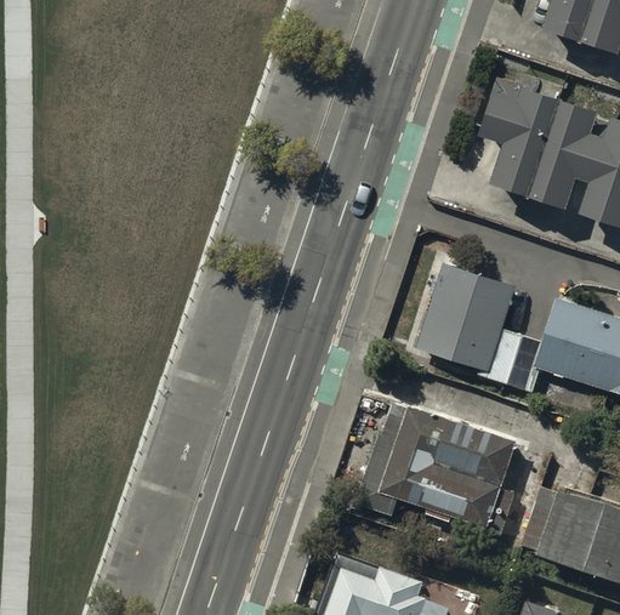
[(619,0),(556,0),(547,24),(612,45),(619,20),(619,0)]
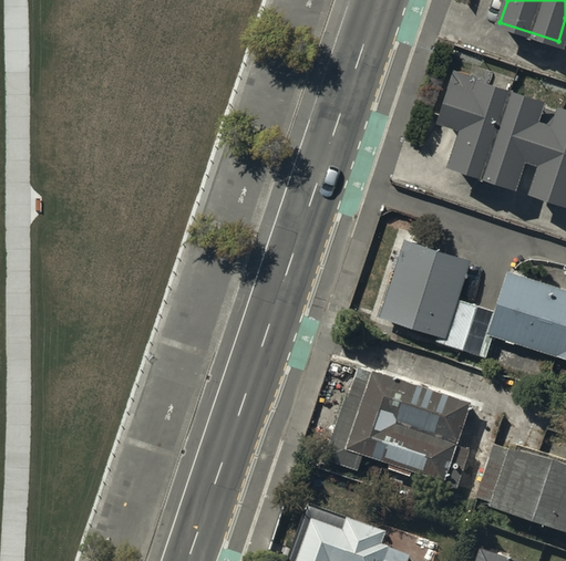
[(548,125),(534,121),(541,102),(480,82),(481,81),(451,71),(444,90),(448,91),(438,121),(460,128),(448,165),(510,186),(520,155),(538,162),(528,194),(562,205),(565,193),(565,110),(555,106),(548,125)]
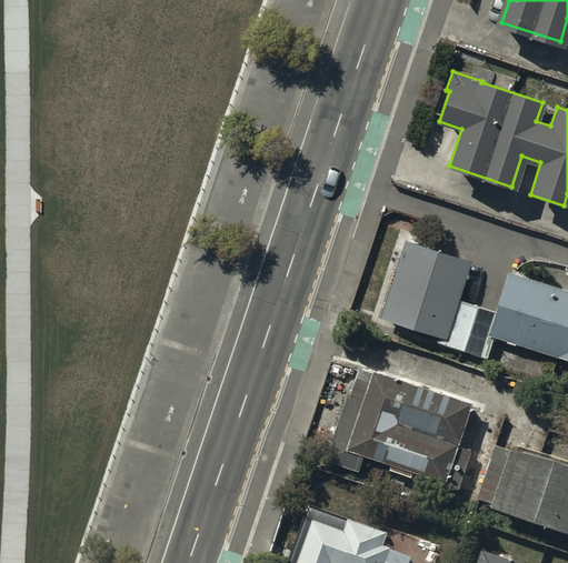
[(379,318),(437,337),(436,340),(506,363),(512,344),(567,363),(567,295),(508,277),(496,312),(458,300),(470,262),(406,241),(379,318)]
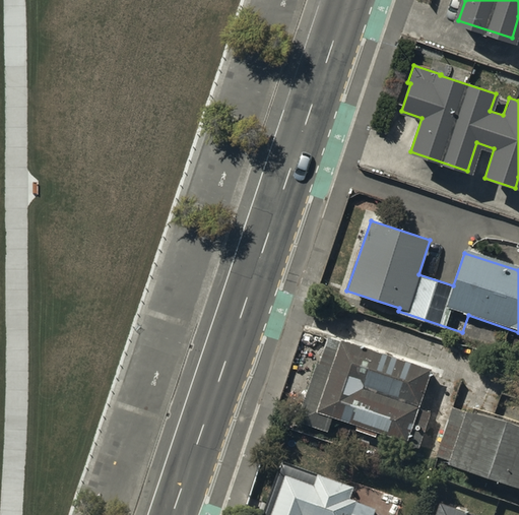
[(326,432),(330,417),(358,428),(355,432),(376,439),(378,434),(404,443),(403,445),(417,450),(431,413),(418,409),(433,371),(341,339),(341,341),(327,337),(298,422),(326,432)]
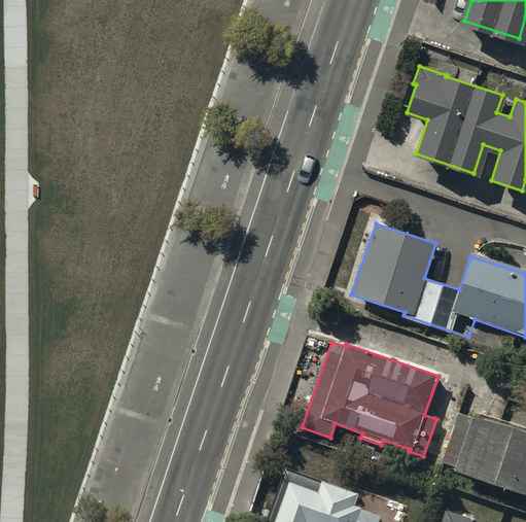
[(472,421),(458,416),(443,463),(457,468),(456,472),(525,495),(525,429),(481,415),(480,418),(475,417),(472,421)]
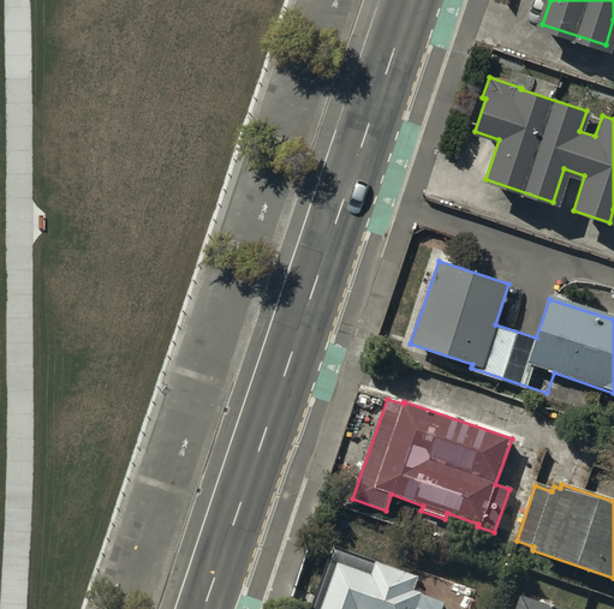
[(421,584),(334,551),(313,608),(442,608),(416,598),(421,584)]
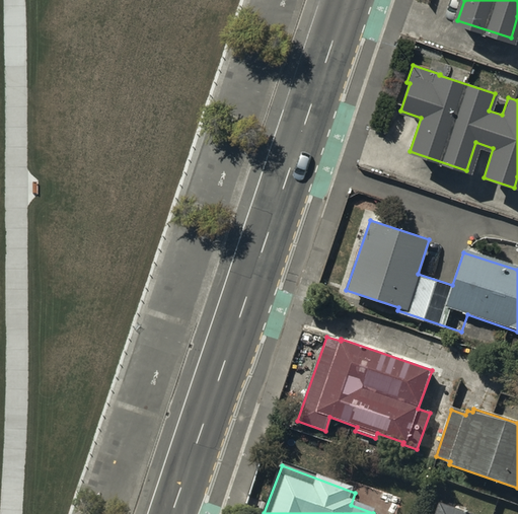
All buildings are outlined.
